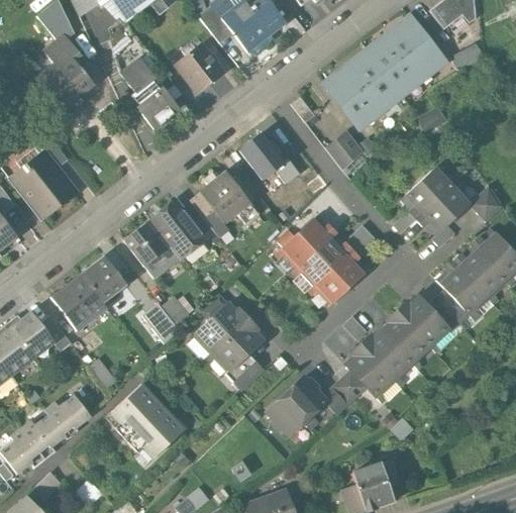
[(39,16),(59,40),(67,33),(73,28),(60,0),(39,16)]
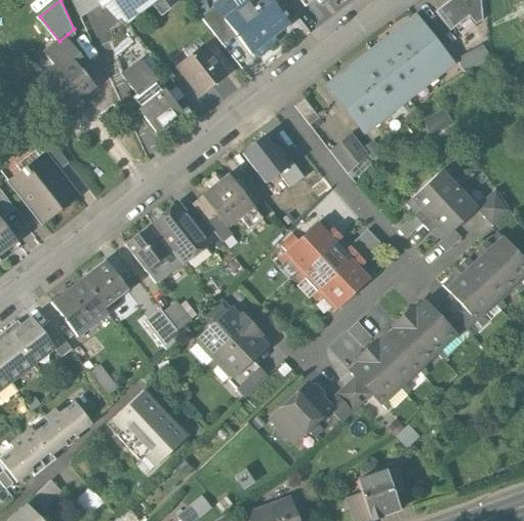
[(73,0),(81,15),(101,4),(98,1),(97,0),(73,0)]
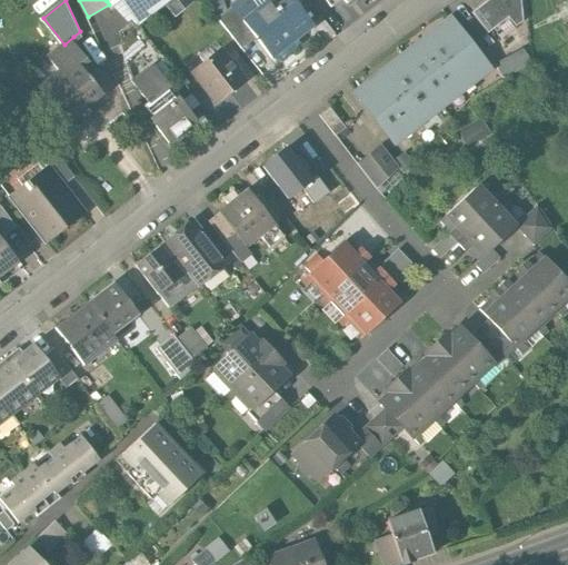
[(106,0),(107,1),(108,0),(122,0),(139,22),(167,2),(170,0),(106,0)]
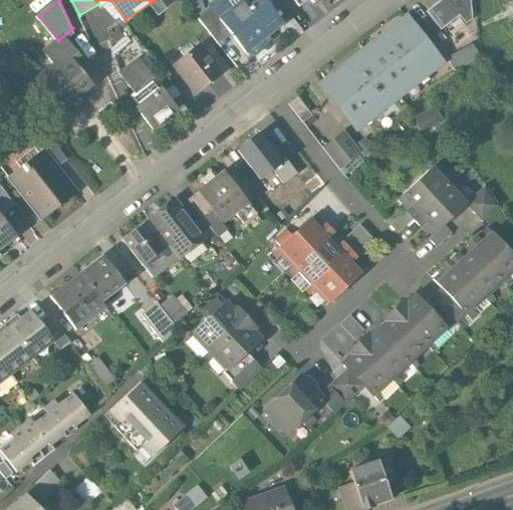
[(176,0),(154,0),(151,2),(160,13),(176,0)]
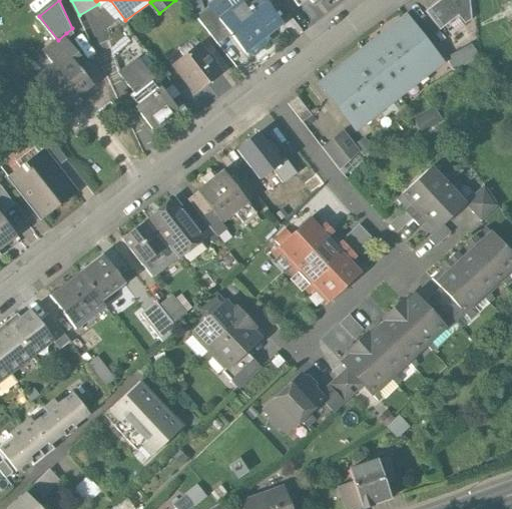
[(215,0),(211,3),(232,31),(247,51),(285,24),(266,0),(215,0)]
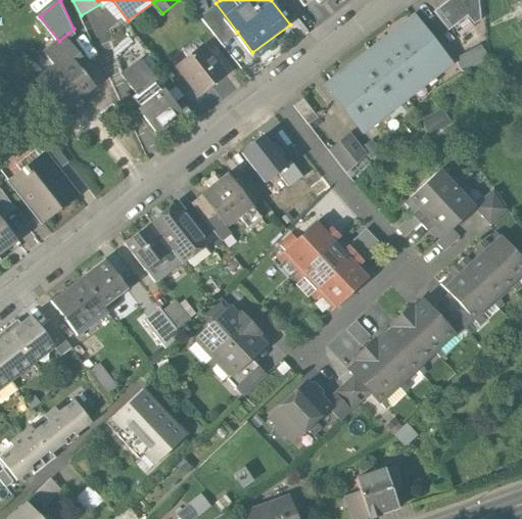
[(481,17),(479,0),(448,0),(436,10),(449,28),(468,13),(476,22),(481,17)]
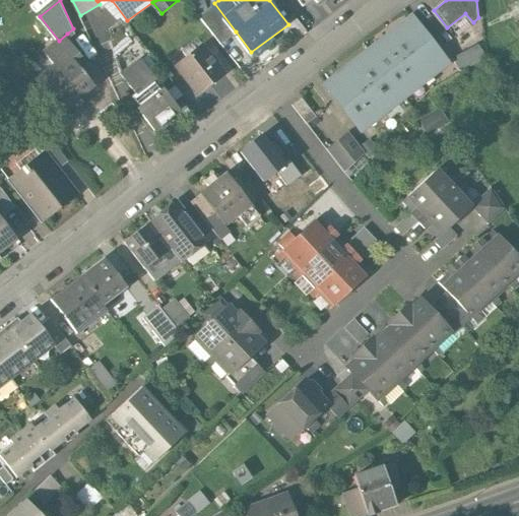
[(222,42),(236,31),(214,3),(201,13),(222,42)]
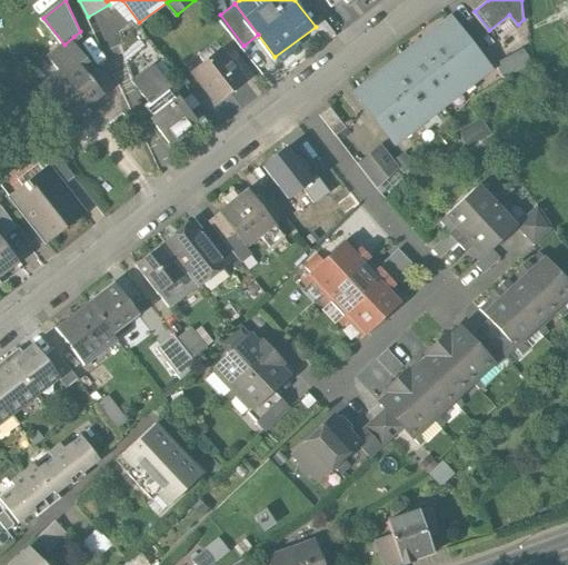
[(425,80),(444,105),(490,68),(452,19),(406,56),(425,80)]
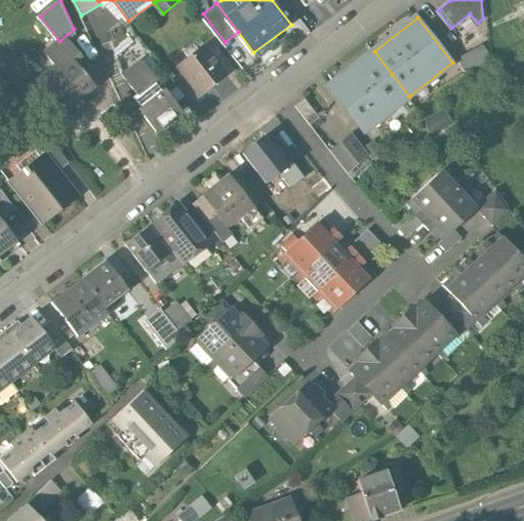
[(84,53),(68,34),(59,41),(48,50),(61,66),(41,82),(67,113),(98,87),(76,61),(84,53)]
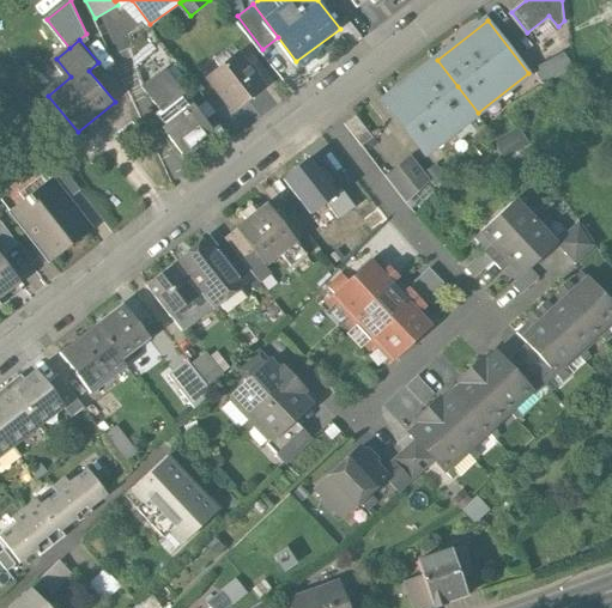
[(205,77),(232,110),(265,85),(238,50),(205,77)]
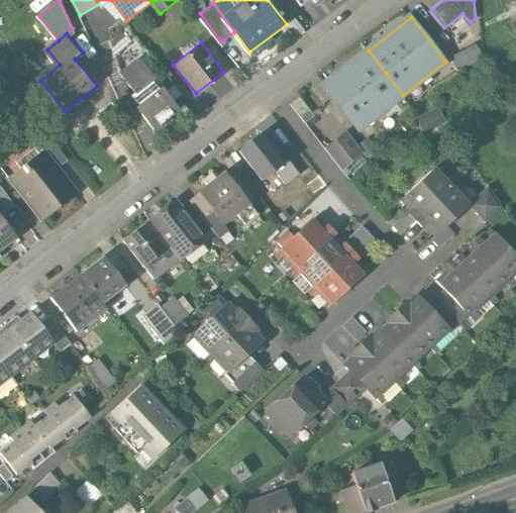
[(149,50),(140,59),(149,71),(160,64),(149,50)]
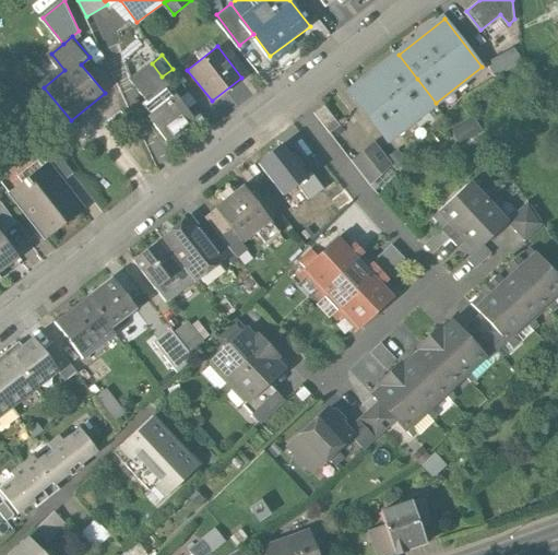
[(370,115),(417,79),(399,55),(352,91),(370,115)]
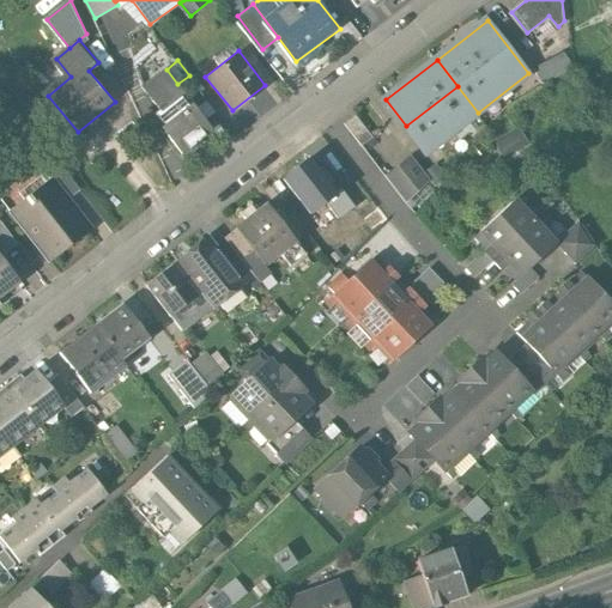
[(165,68),(141,86),(162,111),(185,93),(177,84),(167,70),(165,68)]
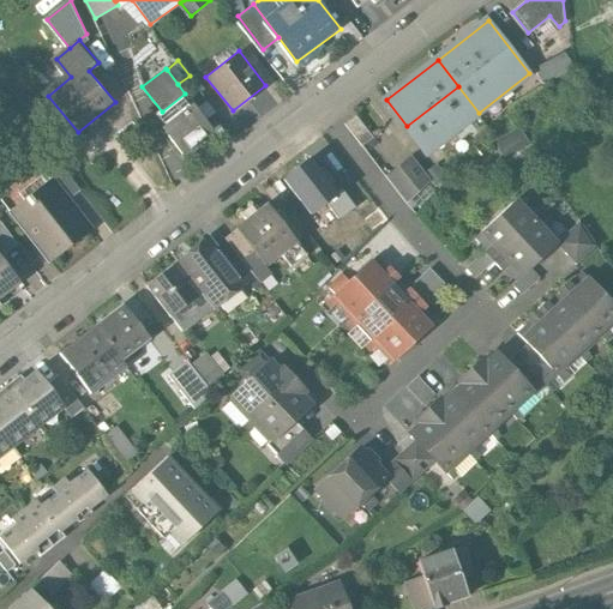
[(479,113),(458,86),(407,126),(427,152),(451,133),(479,113)]
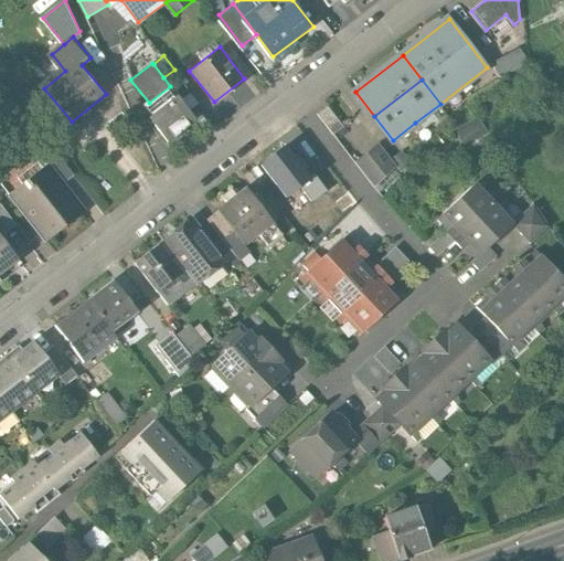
[(178,96),(152,117),(171,138),(197,118),(178,96)]
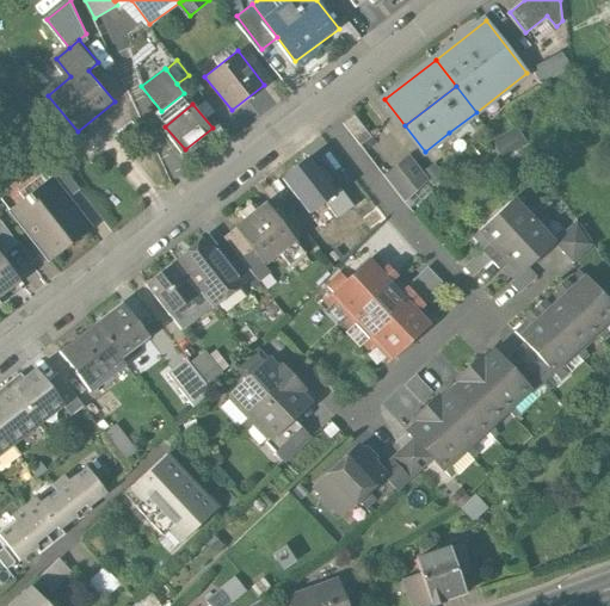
[(371,135),(355,112),(344,121),(362,143),(371,135)]
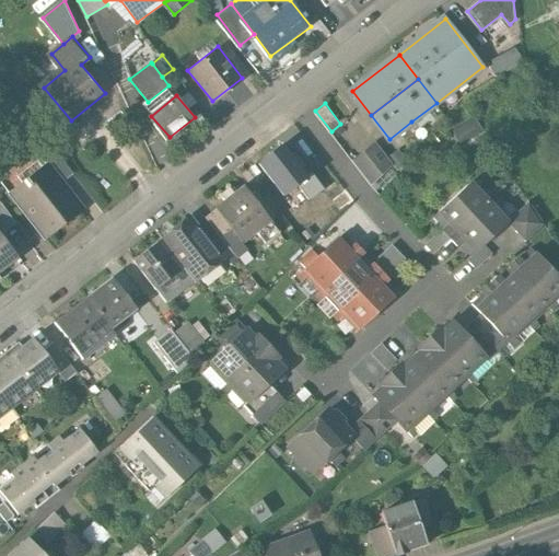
[(445,114),(437,103),(411,122),(421,134),(445,114)]
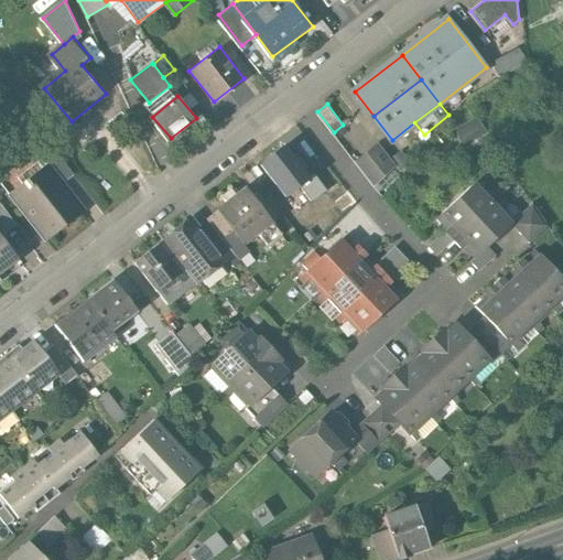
[(465,141),(488,128),(482,116),(458,129),(465,141)]
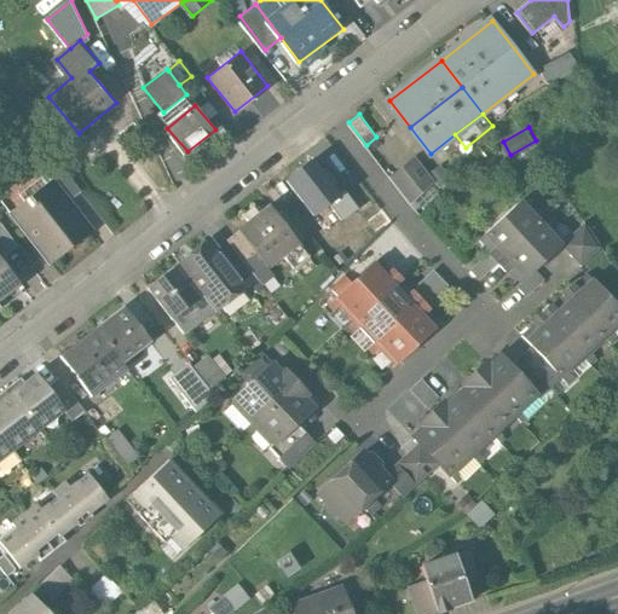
[(415,157),(391,177),(410,202),(435,183),(415,157)]
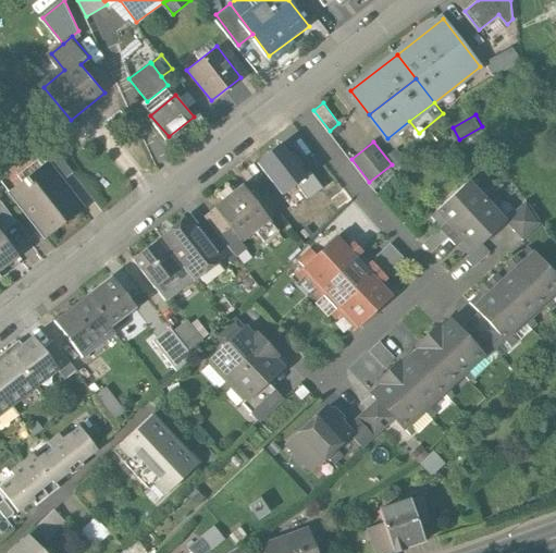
[(316,184),(282,143),(257,162),(283,195),(298,182),(307,192),(316,184)]
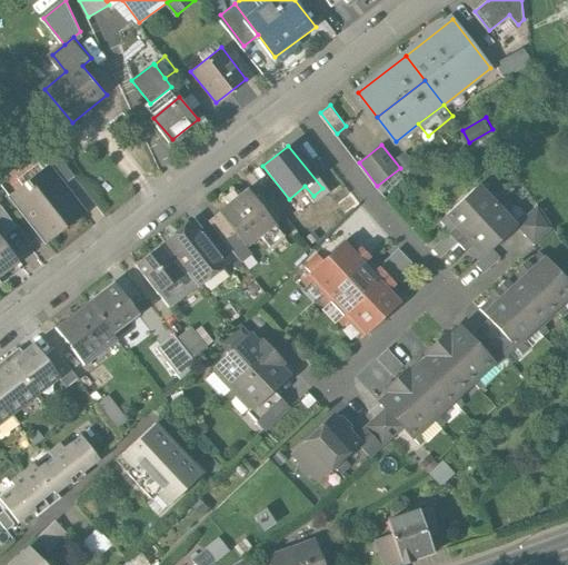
[(42,158),(49,166),(63,185),(76,176),(55,148),(42,158)]
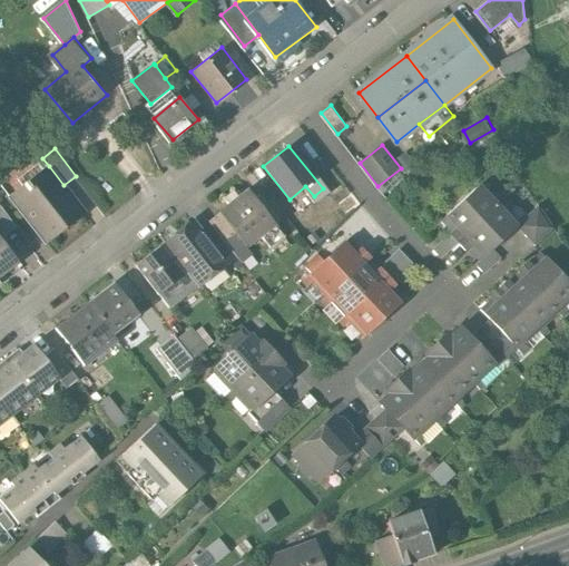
[(64,185),(49,166),(10,196),(45,241),(84,212),(64,185)]
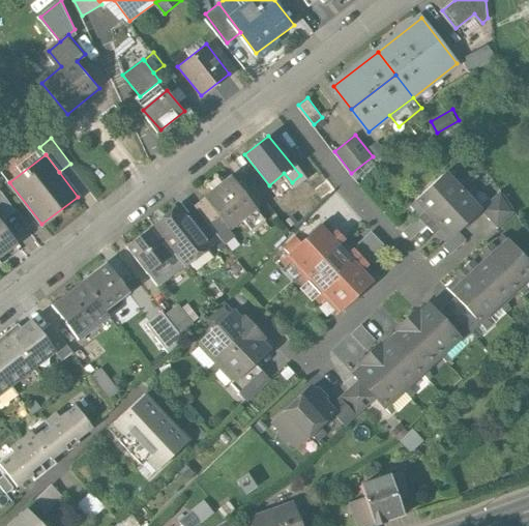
[(413,199),(431,218),(462,190),(444,170),(413,199)]
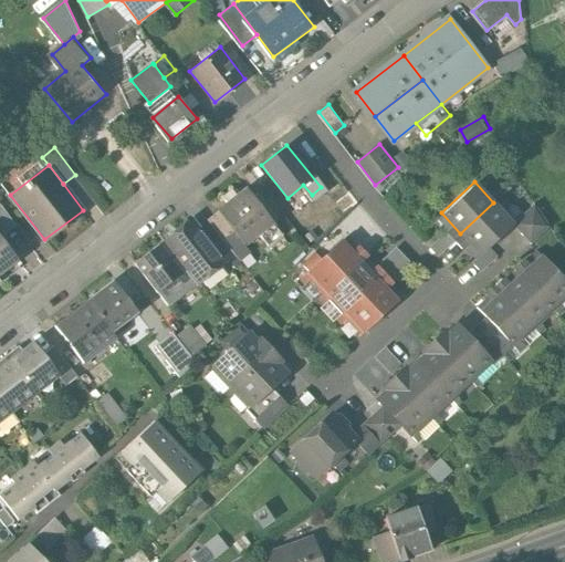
[(248,187),(219,209),(236,230),(246,243),(274,221),(248,187)]
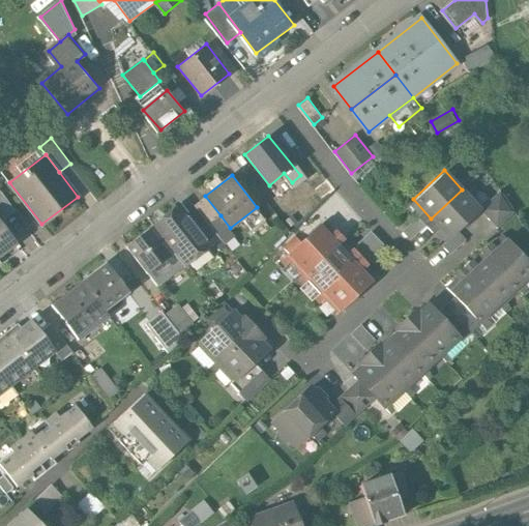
[(319,177),(314,182),(322,193),(328,187),(319,177)]
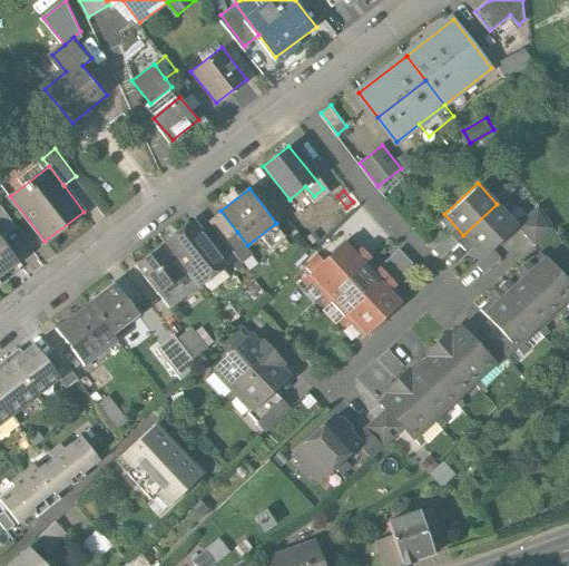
[(537,240),(552,224),(539,202),(519,221),(537,240)]
